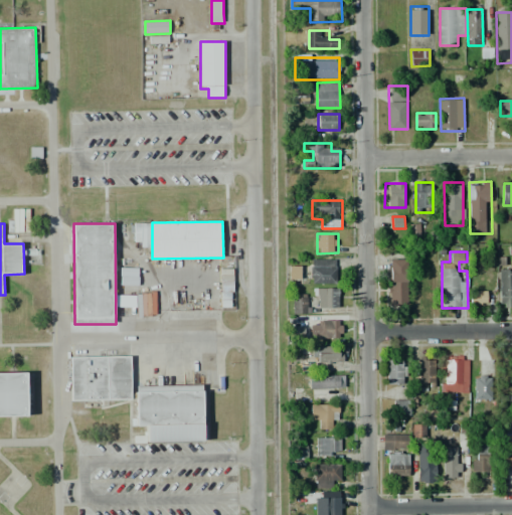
[(337,259),(337,283),(312,284),(312,260),(337,259)]
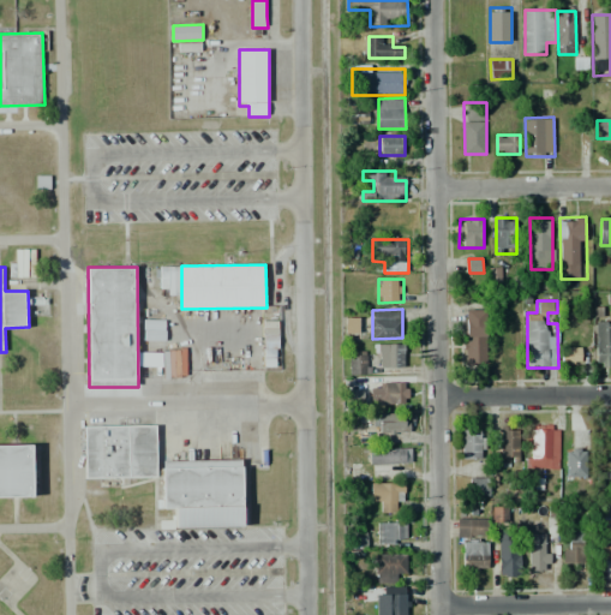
[(490,365),(467,365),(466,310),(490,310),(490,365)]
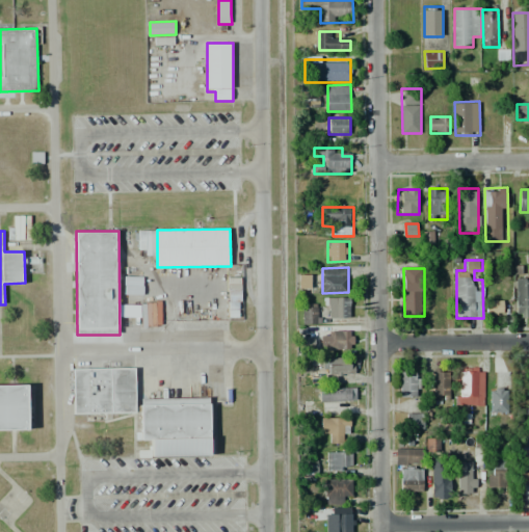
[(144,295),(143,277),(126,277),(126,295),(144,295)]
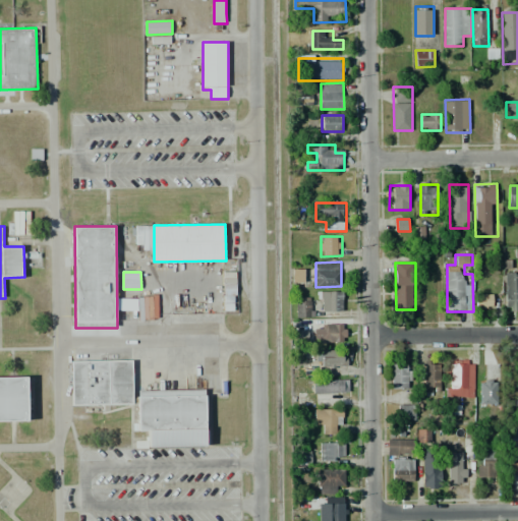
[(517,310),(507,310),(506,273),(517,272),(517,310)]
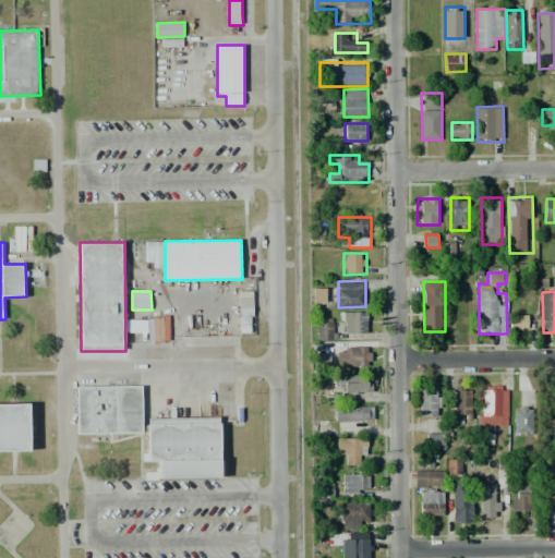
[(368,313),(369,334),(345,334),(344,313),(368,313)]
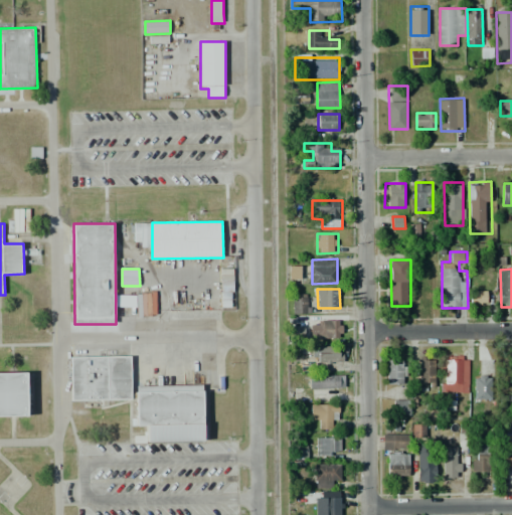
[(473,305),(472,291),(488,291),(489,304),(473,305)]
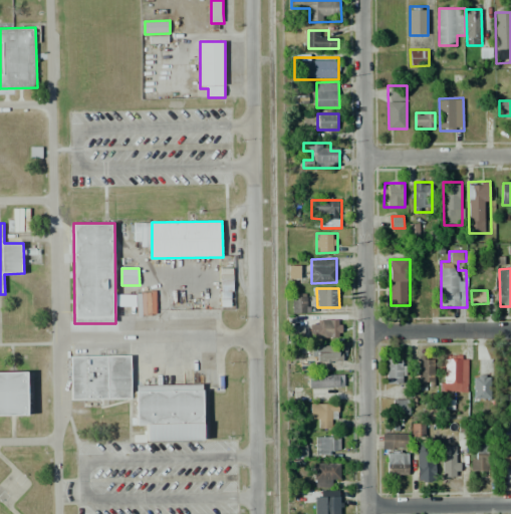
[(310,312),(293,313),(292,293),(310,293),(310,312)]
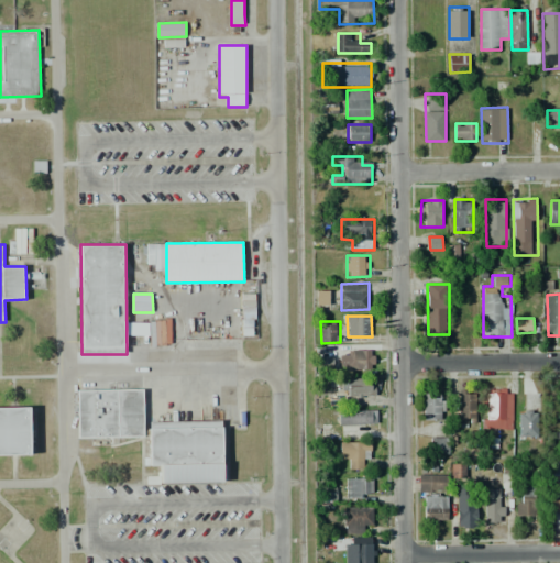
[(375,349),(376,370),(341,371),(340,350),(375,349)]
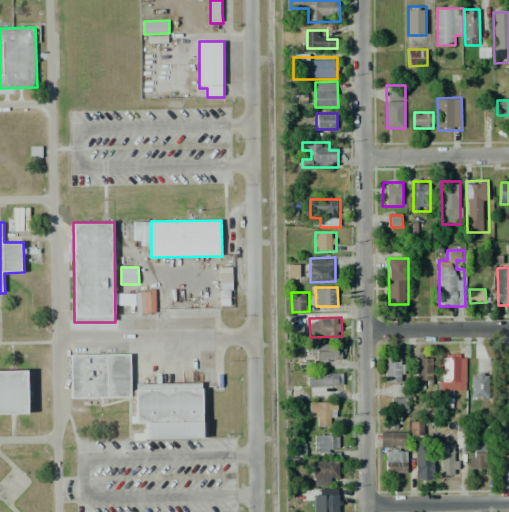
[(292,336),(302,335),(302,327),(291,327),(292,336)]
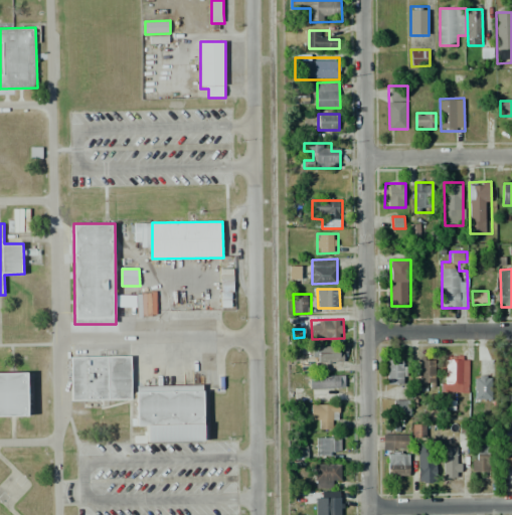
[(313,348),(344,347),(344,359),(323,359),(324,371),(303,372),(303,360),(313,360),(313,348)]
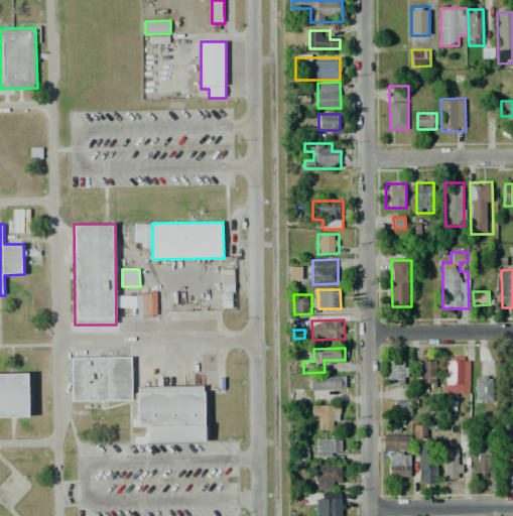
[(82,357),(92,357),(102,357),(112,357),(122,357),(132,357),(132,366),(133,375),(133,384),(133,392),(133,401),(123,401),(113,401),(103,402),(93,402),(83,402),(73,402),(72,393),(72,384),(72,375),(72,366),(72,357),(82,357)]
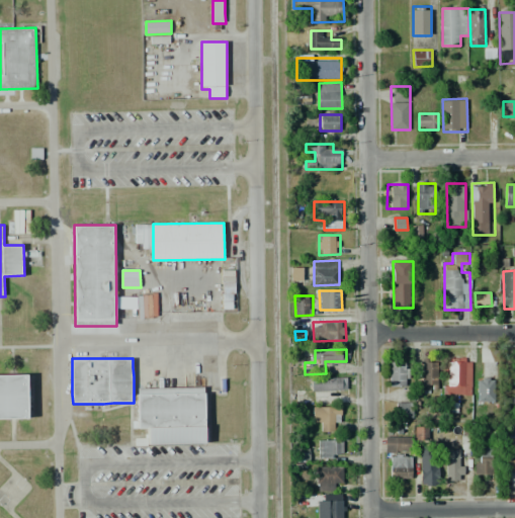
[(441,390),(420,390),(420,358),(441,358),(441,390)]
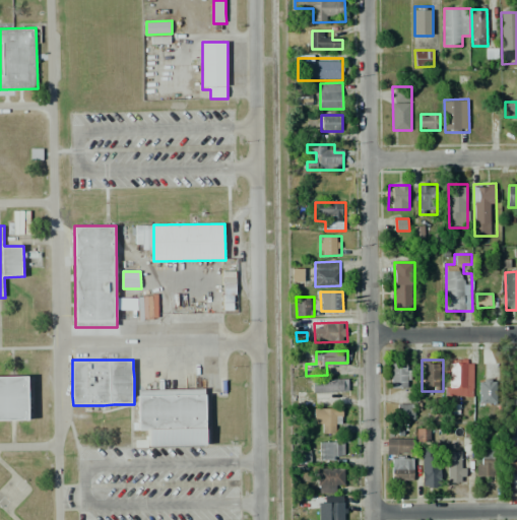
[(474,394),(452,394),(451,361),(473,361),(474,394)]
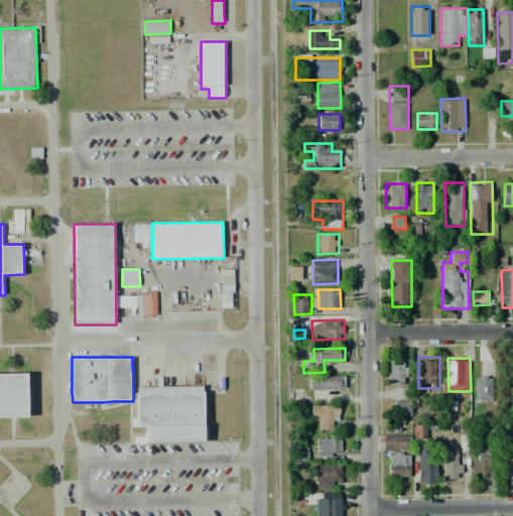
[(409,385),(389,386),(388,361),(408,360),(409,385)]
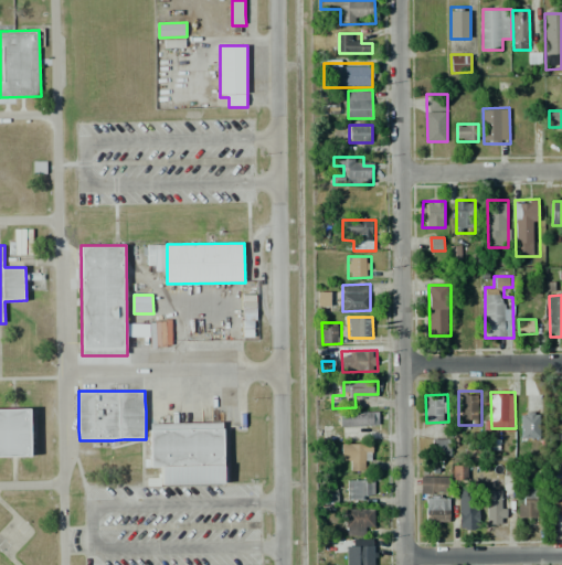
[(0,408),(31,408),(32,448),(32,458),(0,458),(0,408)]
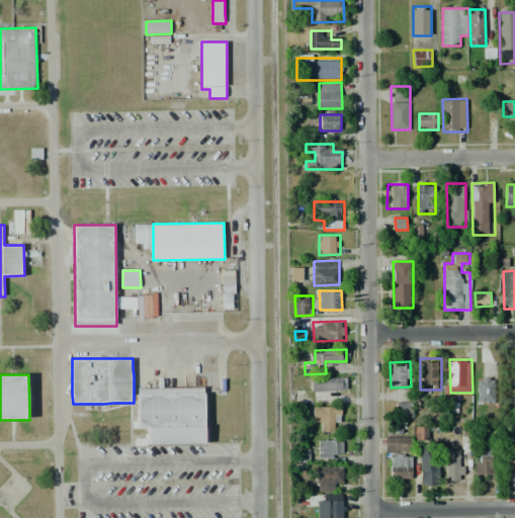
[(348,377),(348,390),(311,392),(311,378),(348,377)]
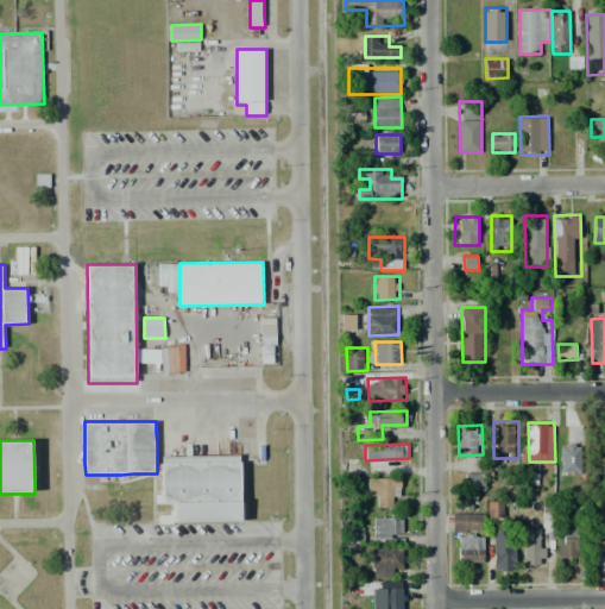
[(583,446),(562,446),(563,473),(584,472),(583,446)]
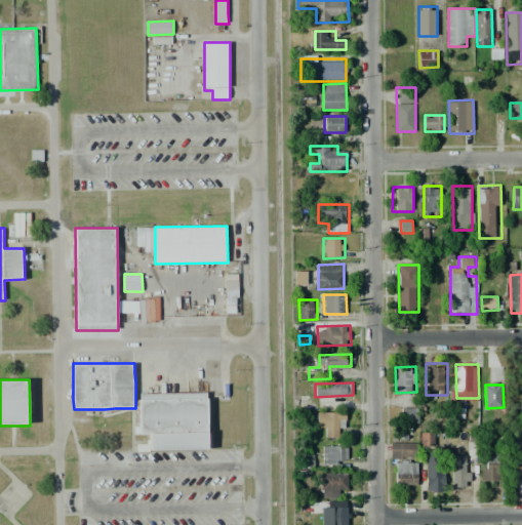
[(210,391),(212,449),(151,451),(150,432),(139,432),(139,393),(210,391)]
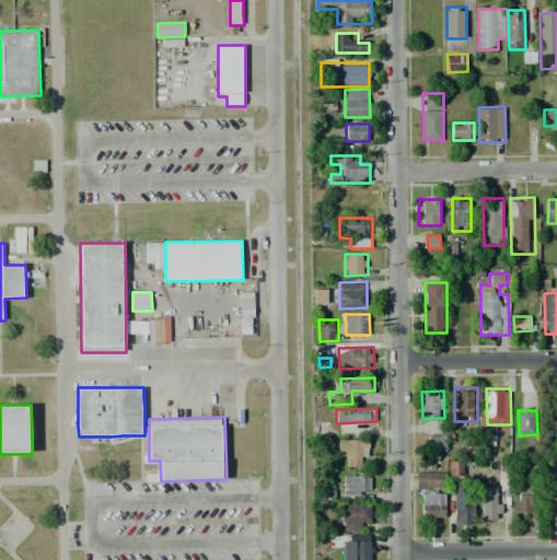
[(448,434),(448,452),(430,452),(429,435),(448,434)]
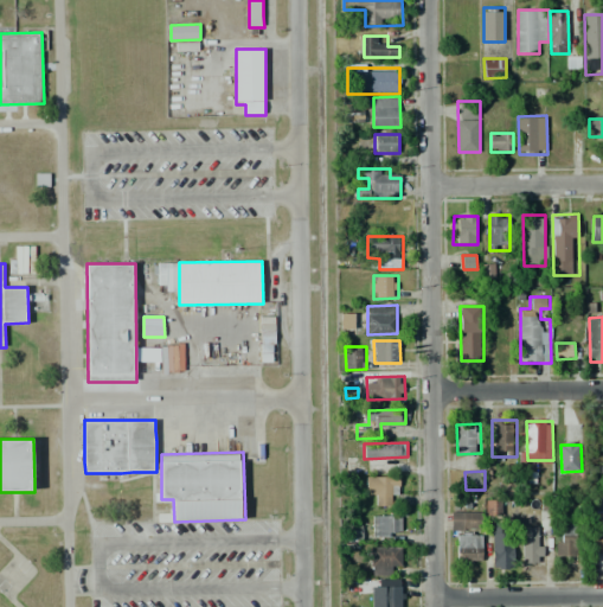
[(401,477),(401,497),(390,497),(390,506),(379,506),(378,497),(367,497),(367,478),(401,477)]
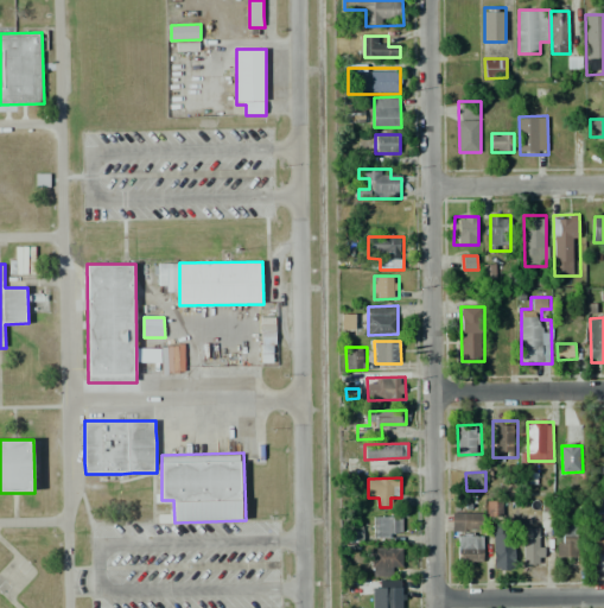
[(504,500),(504,517),(487,517),(487,501),(504,500)]
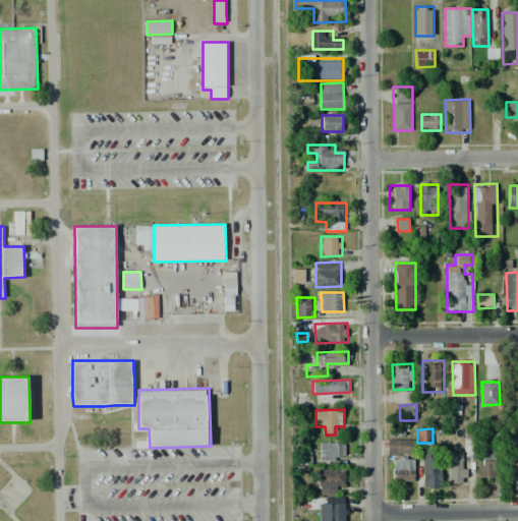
[(415,440),(415,456),(389,456),(389,440),(415,440)]
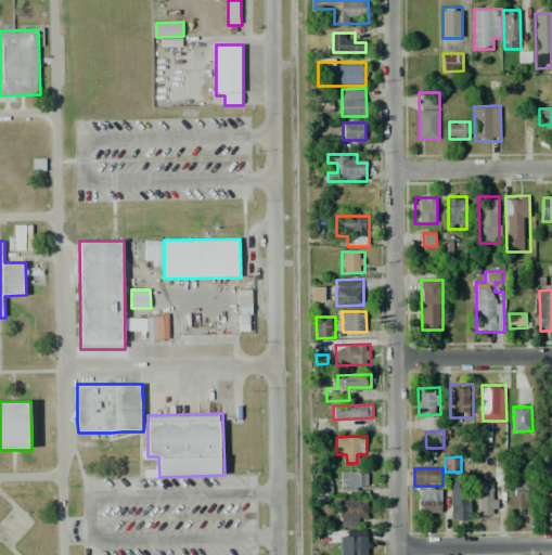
[(368,472),(369,490),(344,491),(343,472),(368,472)]
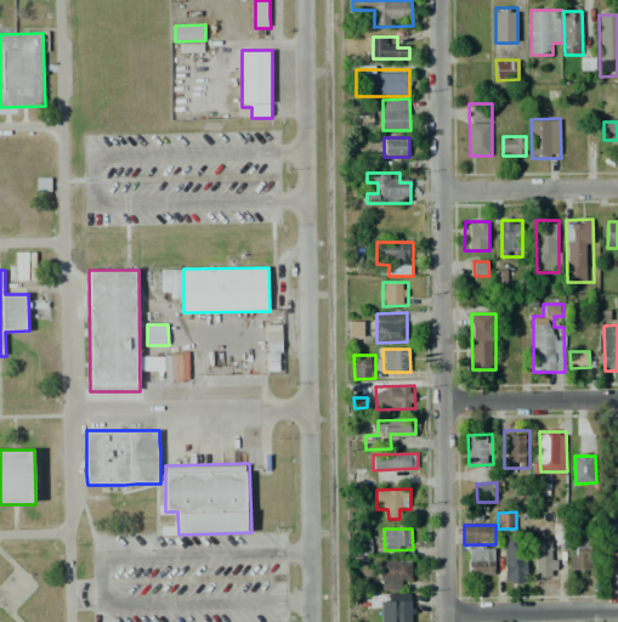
[(582,548),(582,537),(591,536),(593,570),(572,570),(572,548),(582,548)]
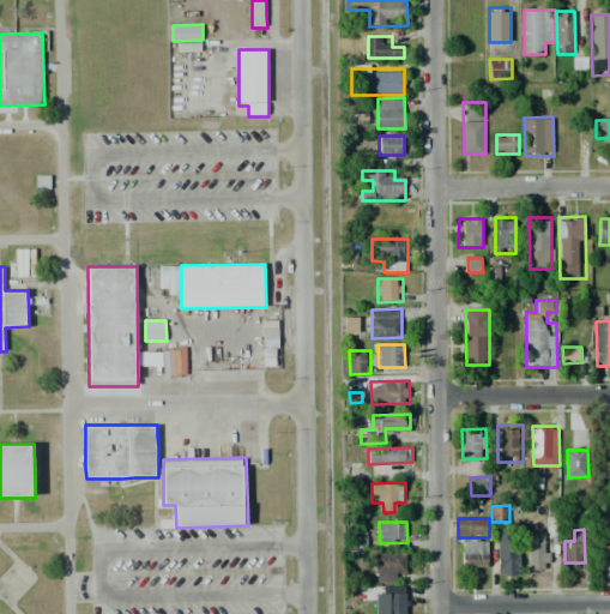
[(499,530),(519,530),(520,541),(520,573),(499,573),(499,530)]
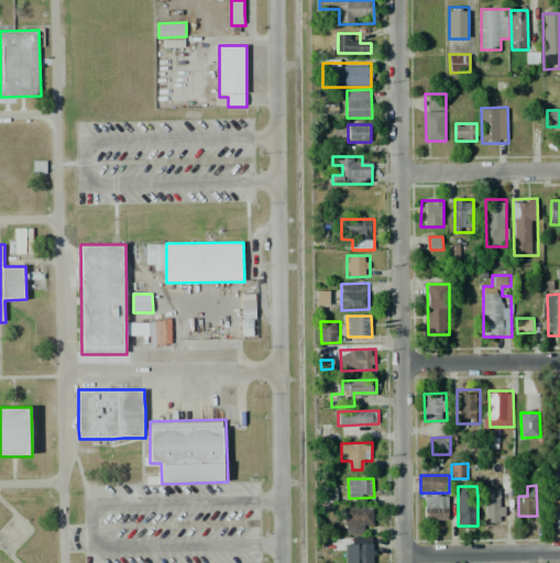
[(559,509),(551,510),(550,486),(559,486),(559,509)]
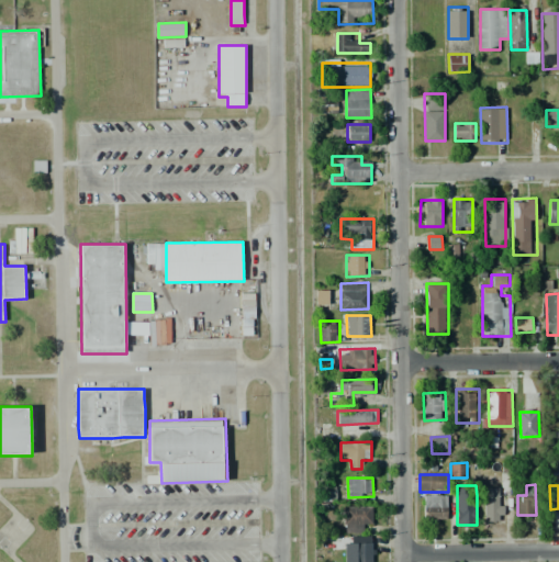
[(334,486),(335,501),(317,501),(317,486),(334,486)]
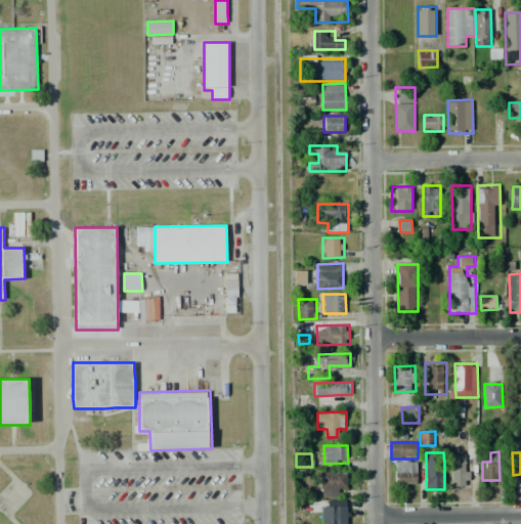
[(396,460),(417,460),(418,486),(396,486),(396,460)]
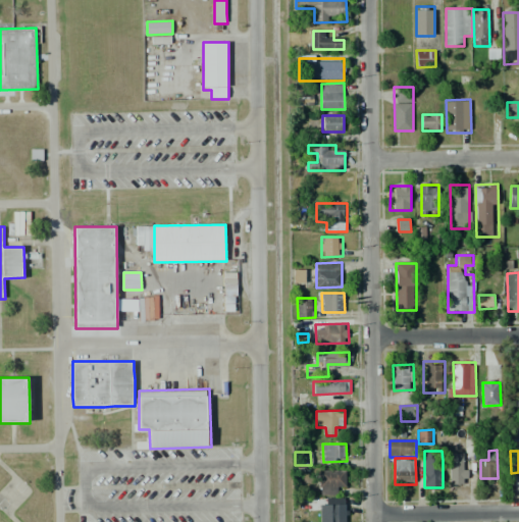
[(451,459),(468,459),(468,485),(451,485),(451,459)]
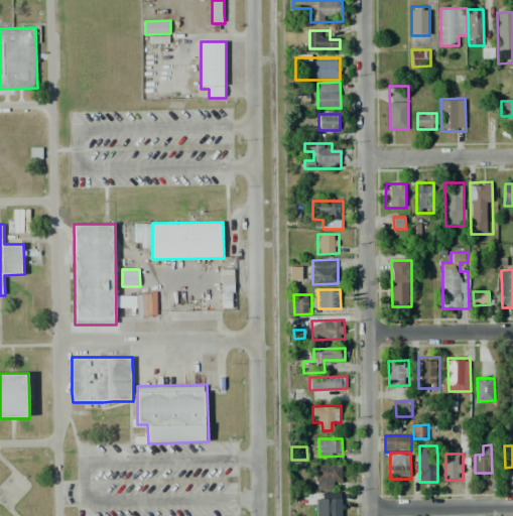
[(342,464),(343,481),(334,481),(334,489),(316,490),(315,465),(342,464)]
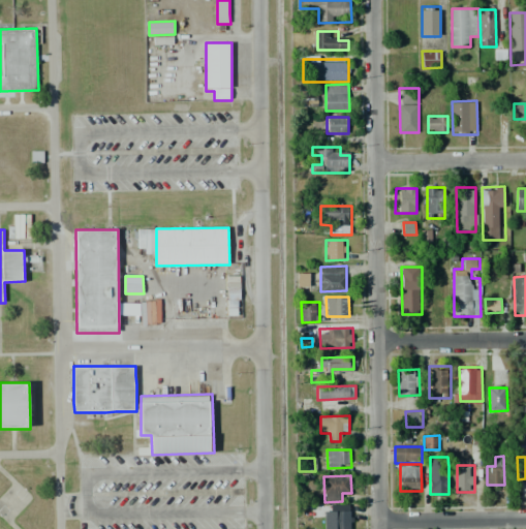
[(334,504),(351,504),(351,528),(326,528),(326,514),(334,514),(334,504)]
